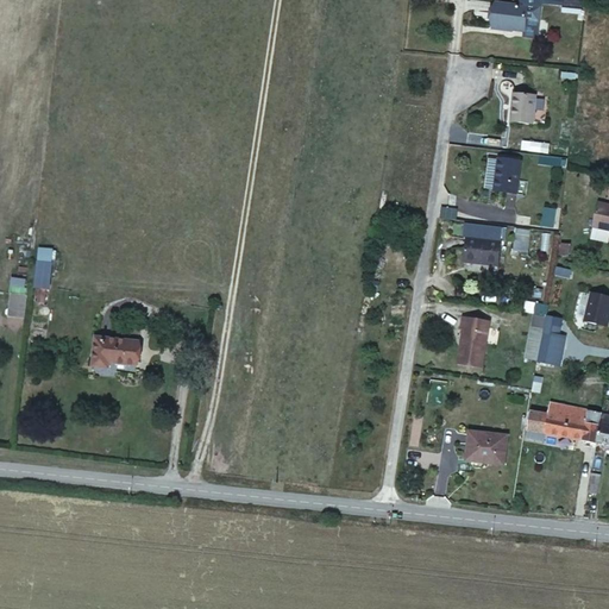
[(579,4),(562,2),(560,11),(578,12),(579,4)]
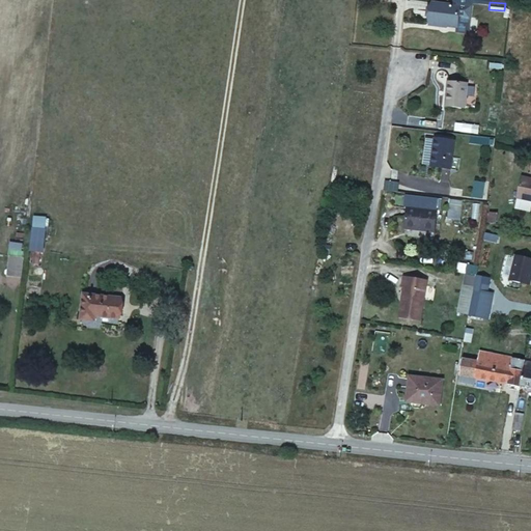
[(460,5),(434,3),(430,23),(458,25),(460,5)]
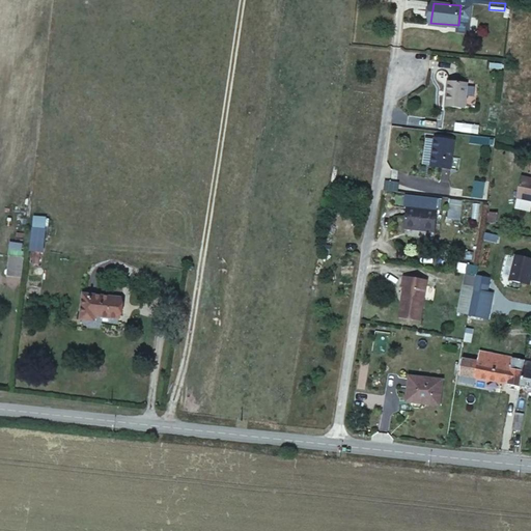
[(469,80),(450,78),(448,103),(466,105),(469,80)]
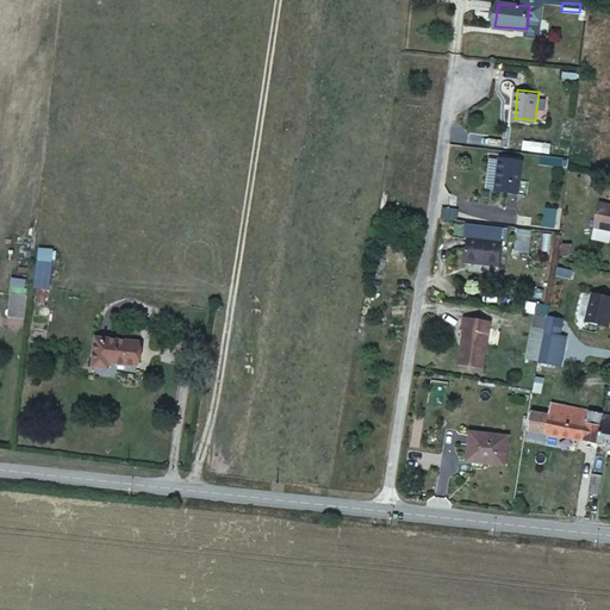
[(520,161),(498,159),(493,188),(516,192),(520,161)]
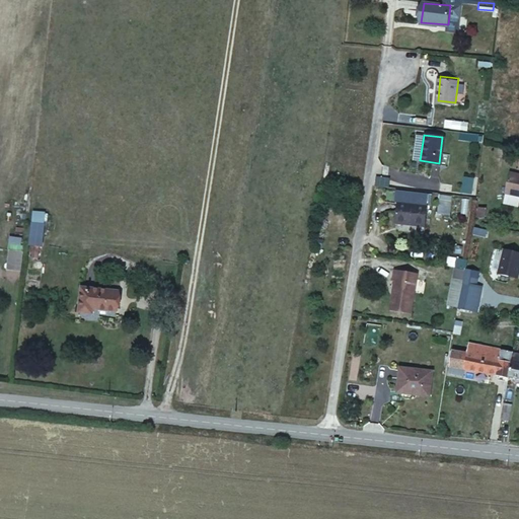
[(518,173),(509,172),(505,193),(518,196),(518,173)]
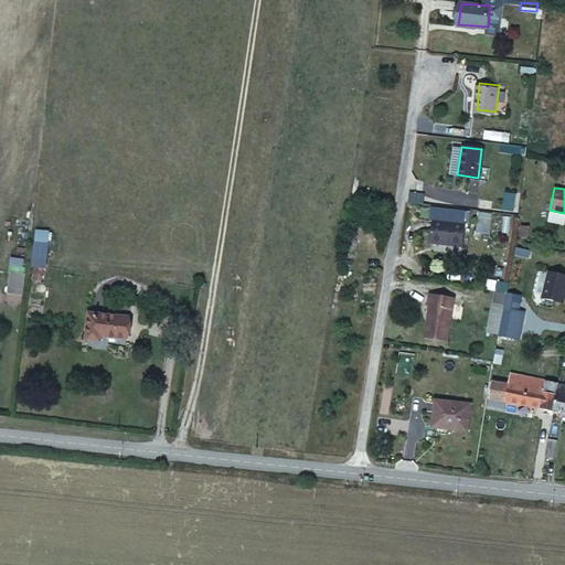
[(409,193),(408,203),(424,204),(424,194),(409,193)]
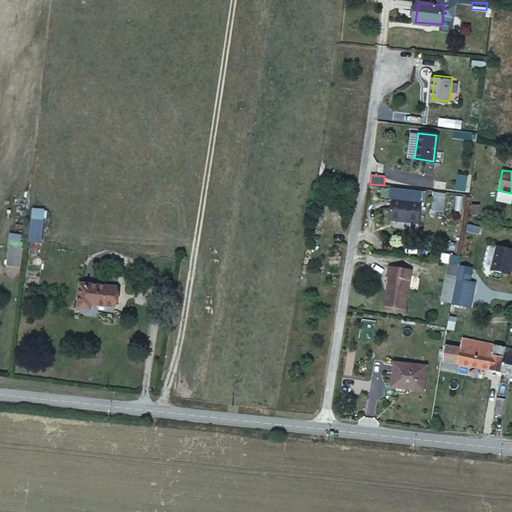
[(455,190),(465,192),(468,177),(458,175),(455,190)]
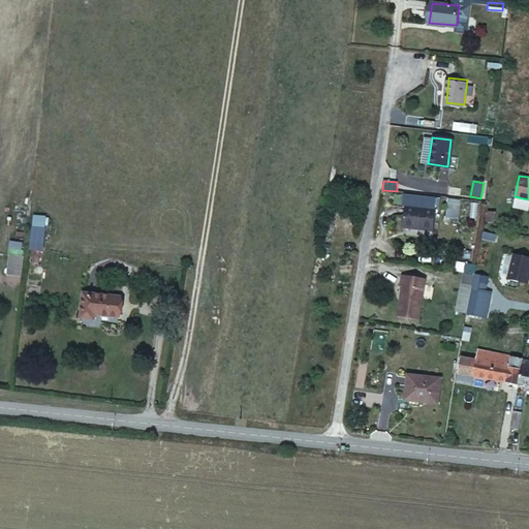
[(452,196),(430,193),(430,200),(445,201),(444,208),(450,208),(452,196)]
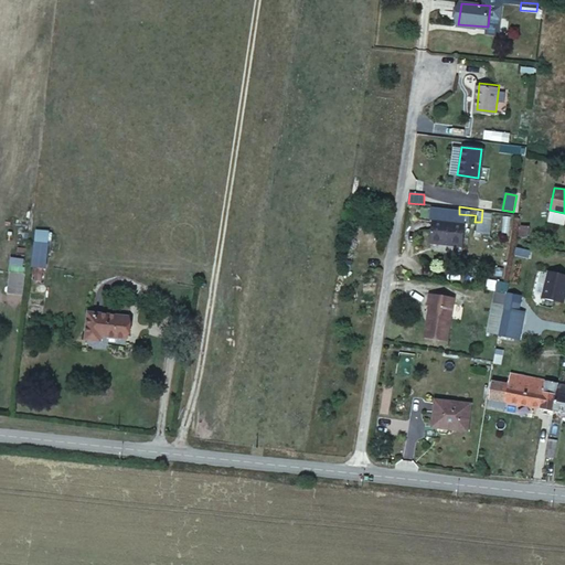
[(466,222),(434,217),(432,241),(464,244),(466,222)]
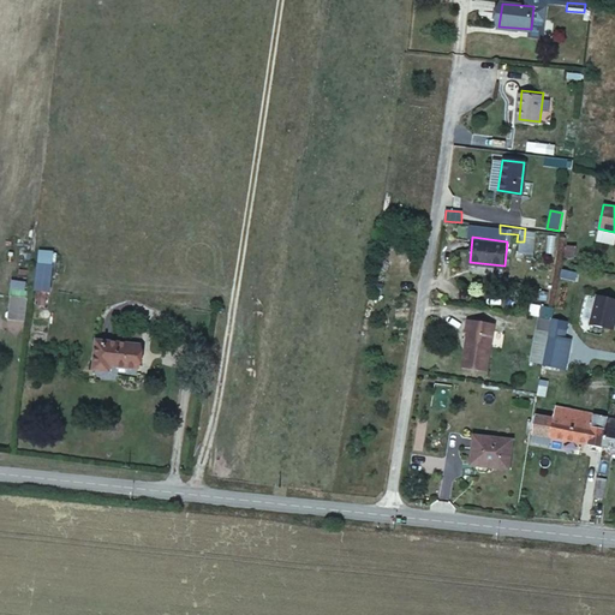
[(52,294),(54,252),(37,251),(35,293),(52,294)]
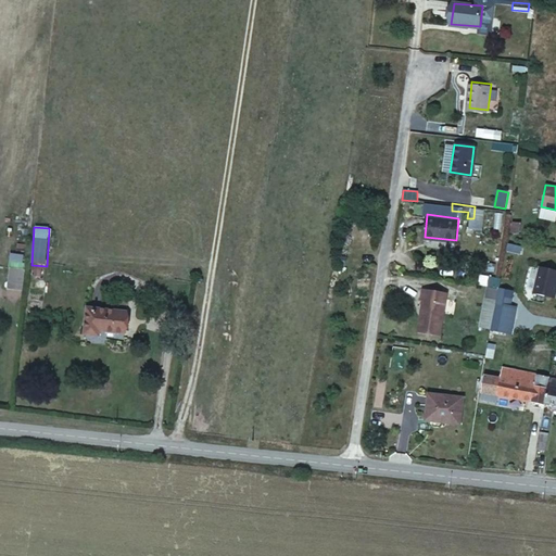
[(520,254),(521,248),(508,245),(507,252),(520,254)]
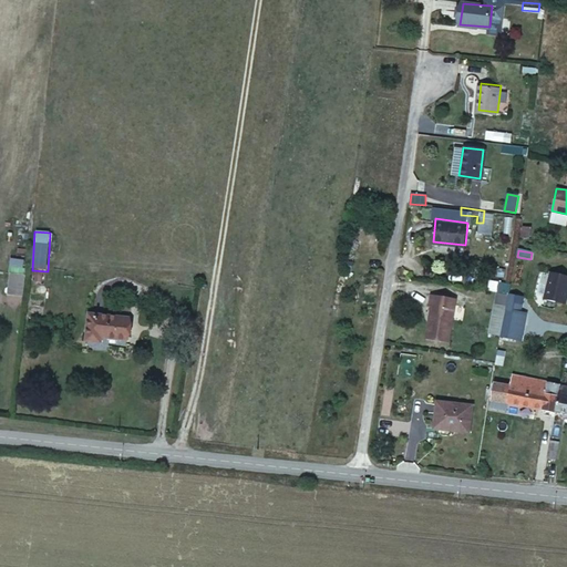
[(566,276),(546,271),(540,299),(564,303),(566,285),(566,276)]
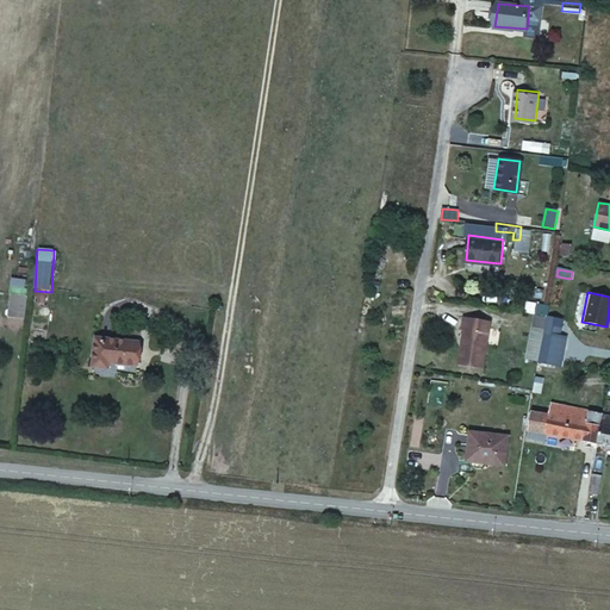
[(29,303),(11,300),(10,311),(27,313),(29,303)]
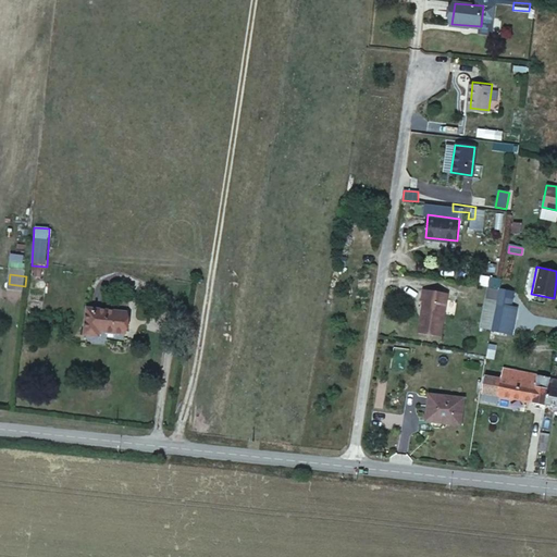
[(512,291),(498,288),(491,330),(505,333),(512,291)]
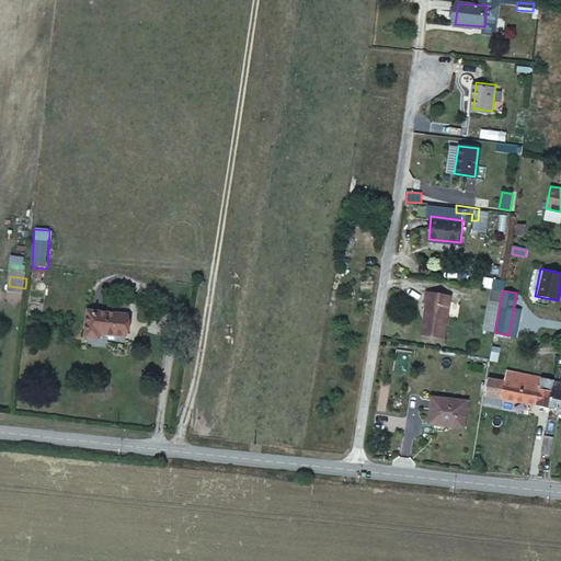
[(456,297),(432,293),(430,302),(432,302),(431,313),(432,313),(431,317),(430,317),(427,335),(449,339),(456,297)]
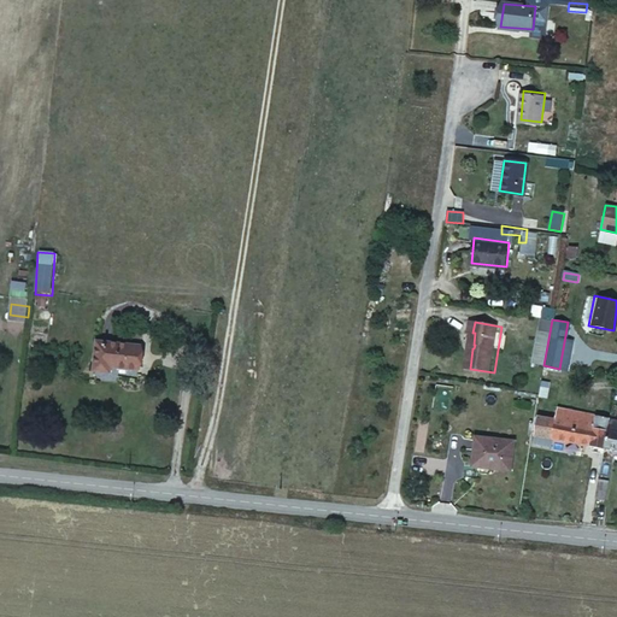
[(544,365),(548,340),(536,338),(532,364),(544,365)]
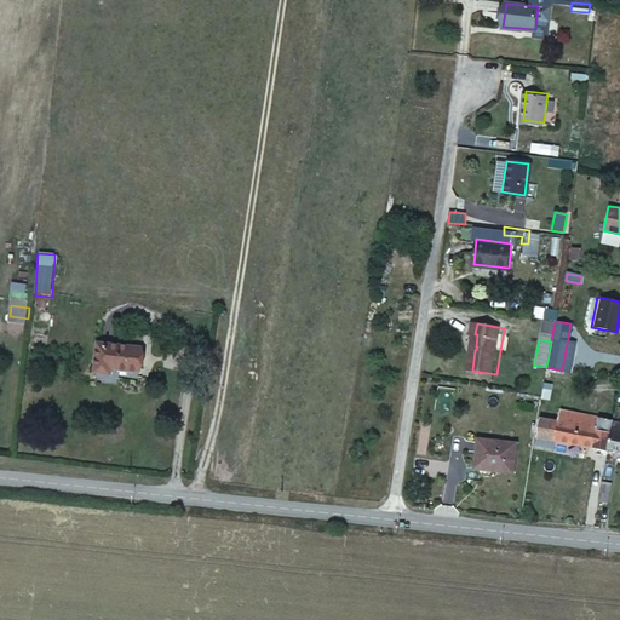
[(142,359),(93,354),(90,384),(110,386),(110,380),(139,383),(142,359)]
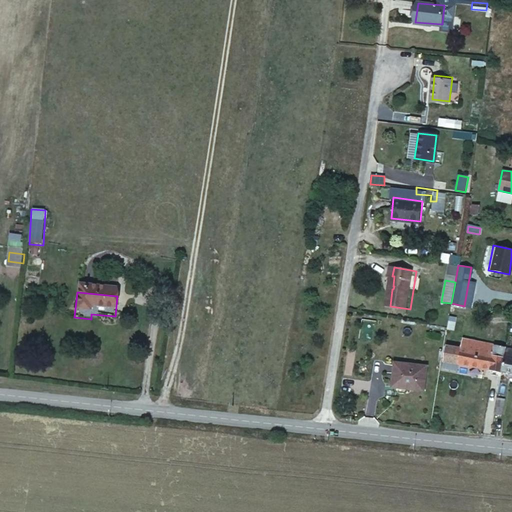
[(464,367),(500,374),(500,371),(504,347),(461,337),(459,346),(449,344),(445,363),(447,363),(464,367)]
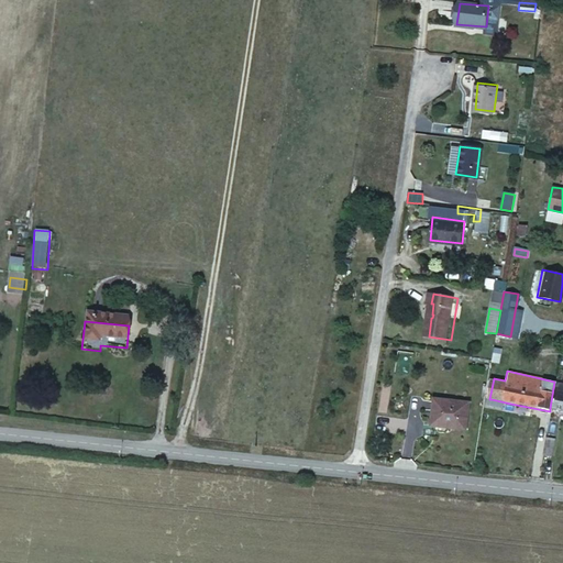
[(562,383),(554,382),(550,408),(562,410),(562,394),(560,394),(561,384),(562,383)]
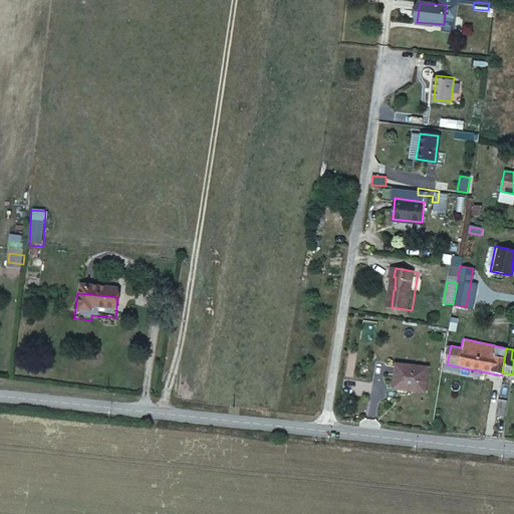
[(466,368),(449,364),(448,372),(465,375),(466,368)]
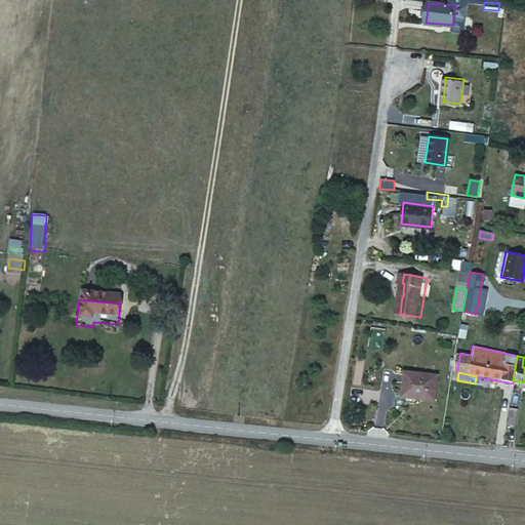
[(437,377),(406,374),(405,396),(435,398),(437,377)]
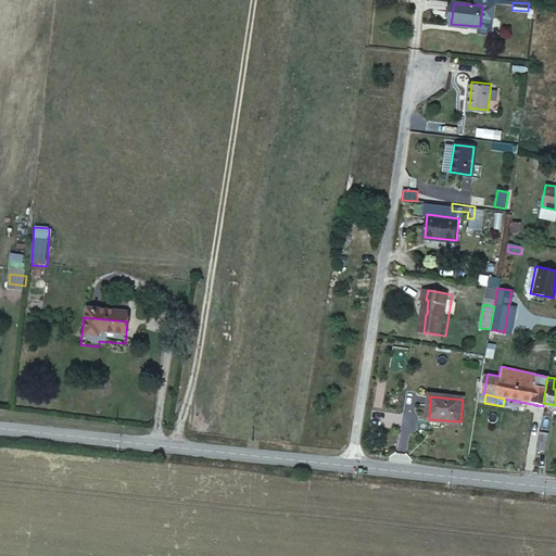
[(546,434),(539,432),(536,450),(544,451),(546,434)]
